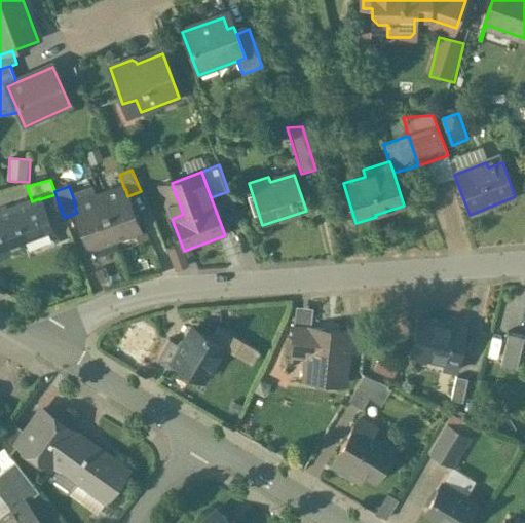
[(124,189),(100,197),(115,240),(140,231),(127,196),(125,189),(124,189)]
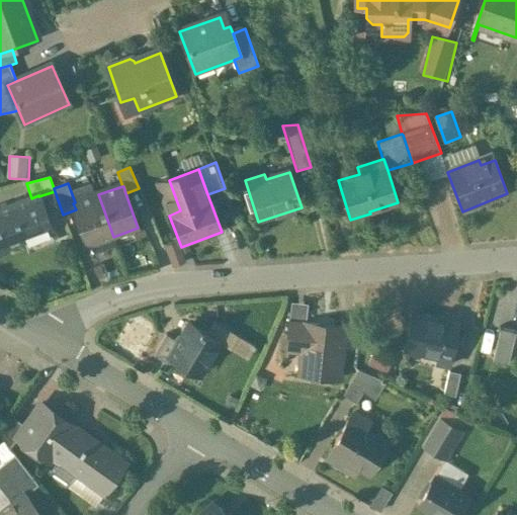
[(75,202),(73,203),(76,209),(88,245),(113,237),(98,194),(75,202)]
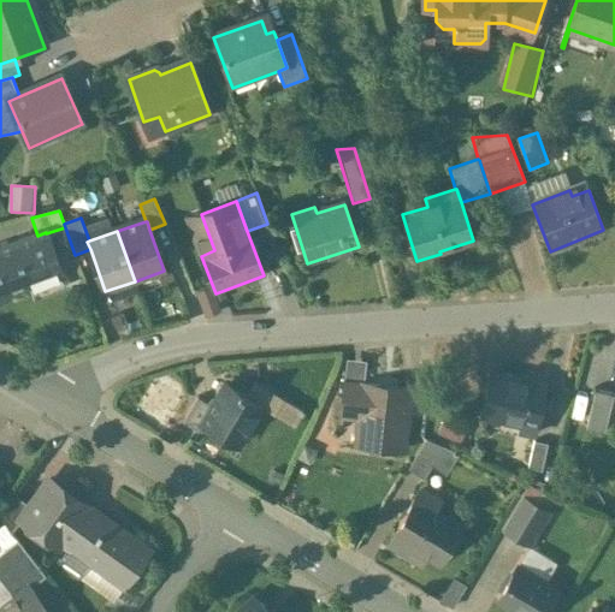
[(37,236),(0,249),(0,297),(30,286),(28,280),(59,268),(46,233),(46,232),(37,236)]
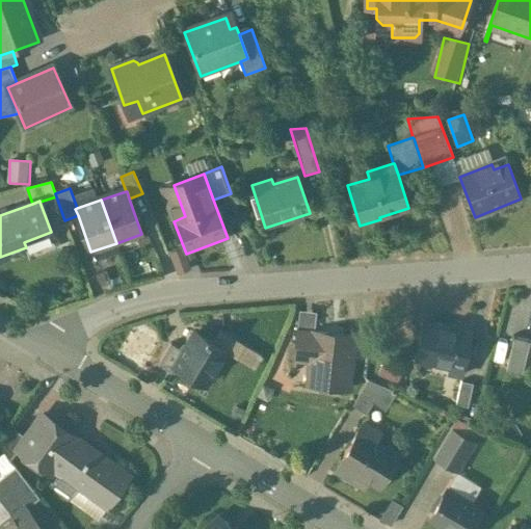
[(373,326),(361,324),(359,348),(370,349),(373,326)]
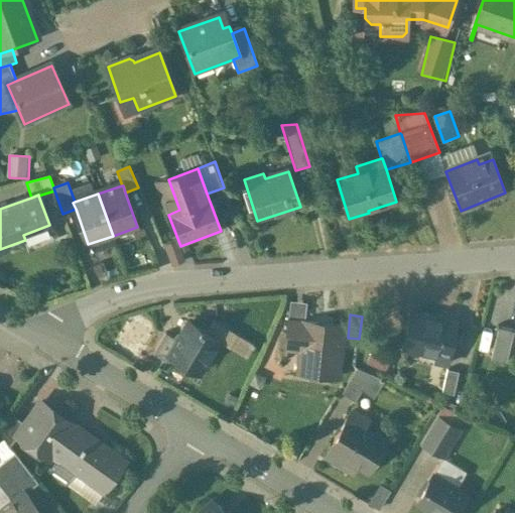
[(458,326),(410,314),(402,348),(436,356),(434,363),(448,366),(458,326)]
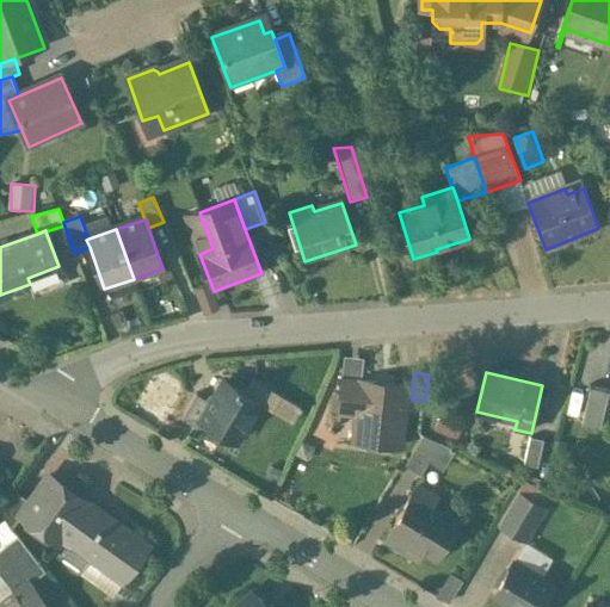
[(236,392),(223,384),(211,404),(210,406),(199,421),(202,422),(236,444),(259,406),(272,414),(283,398),(253,381),(245,395),(238,391),(236,392)]
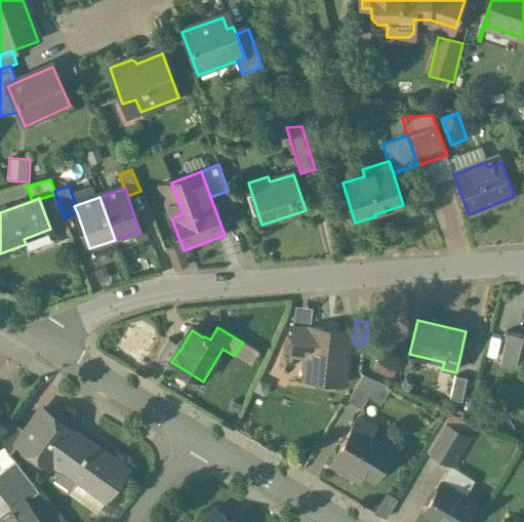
[(349,333),(310,329),(310,331),(293,329),(290,354),(307,355),(305,382),(344,386),(349,333)]
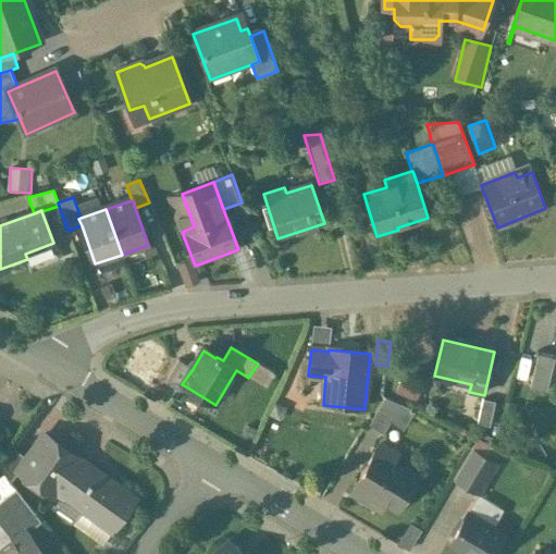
[(555,357),(539,354),(530,389),(547,392),(555,361),(555,357)]
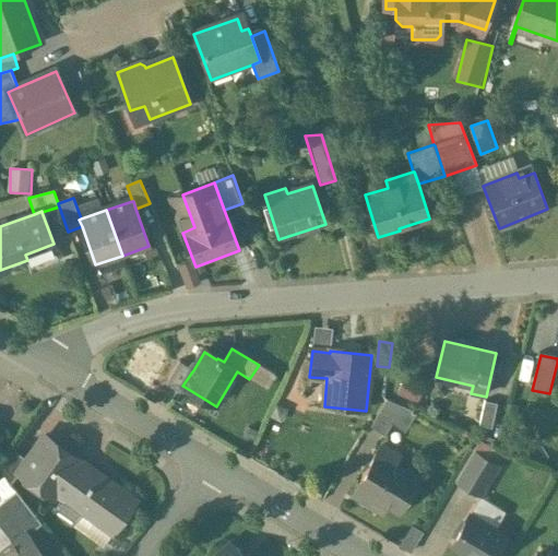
[(193,370),(179,363),(166,386),(180,393),(185,387),(182,386),(192,371),(193,370)]
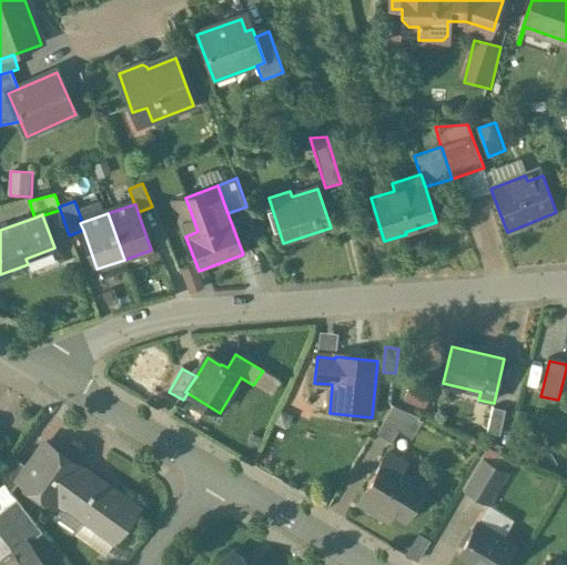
[(426,409),(432,391),(411,385),(406,402),(426,409)]
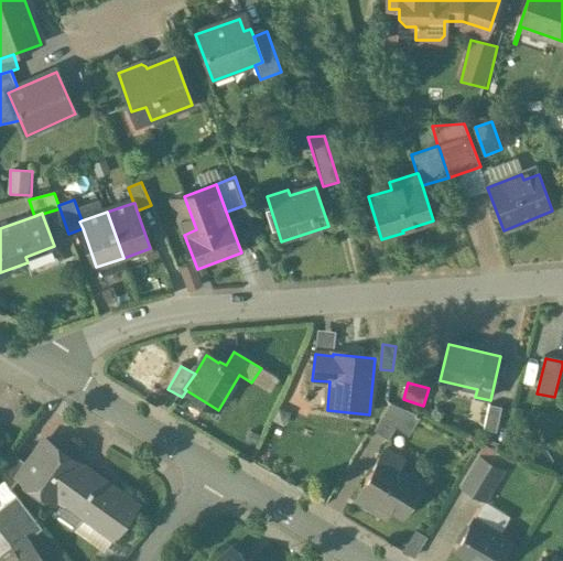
[(407,411),(391,405),(375,432),(389,441),(407,411)]
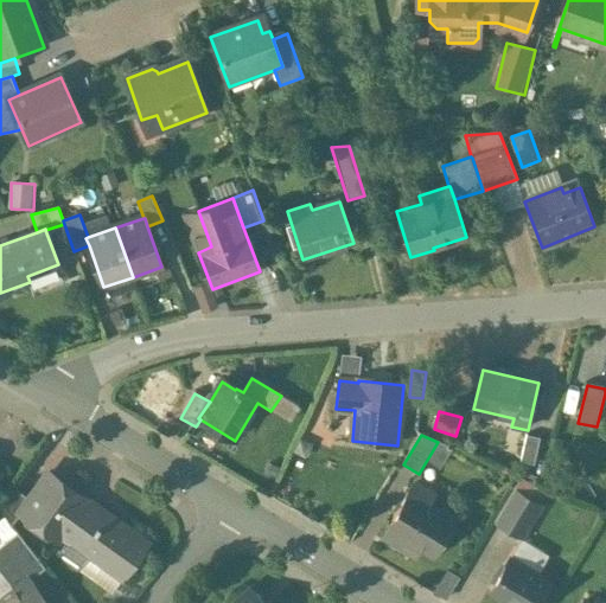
[(528,436),(523,461),(537,463),(543,438),(528,436)]
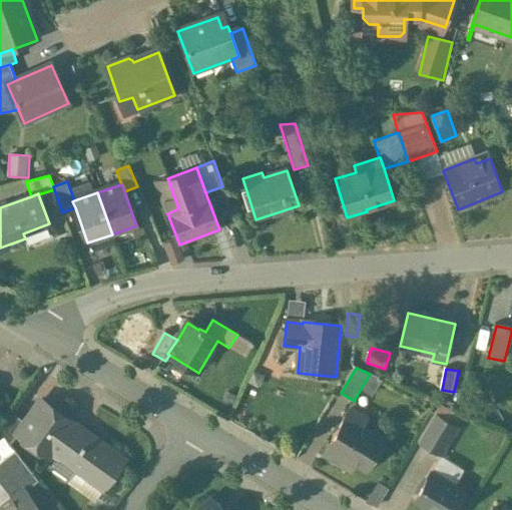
[(77,429),(40,402),(25,423),(17,434),(18,435),(49,457),(50,455),(56,459),(55,460),(56,460),(77,429)]
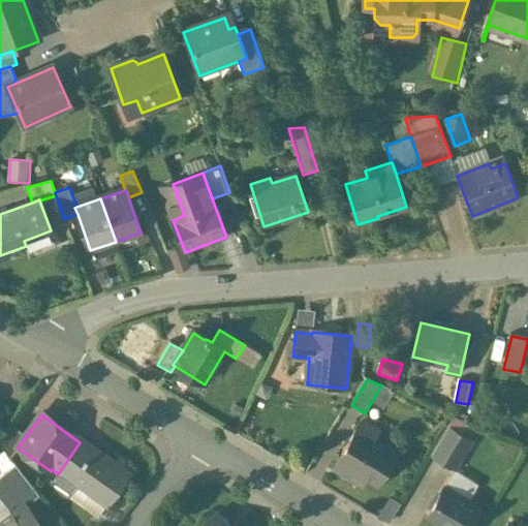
[(377,432),(363,423),(358,431),(358,430),(338,462),(338,463),(334,469),(361,486),(366,478),(376,485),(395,454),(372,440),(377,432)]
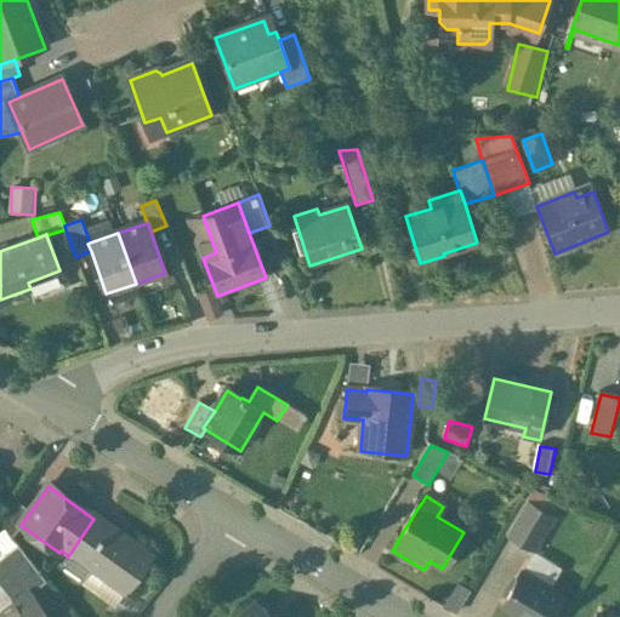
[(15,500),(0,519),(0,523),(12,540),(22,526),(21,525),(30,512),(15,500)]
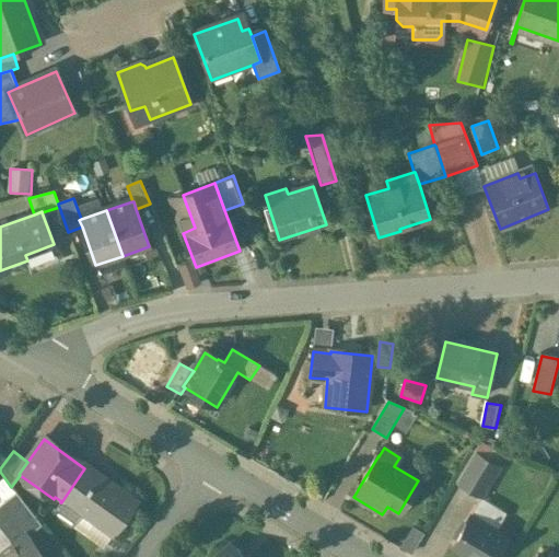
[(499,468),(474,453),(456,483),(481,498),(499,468)]
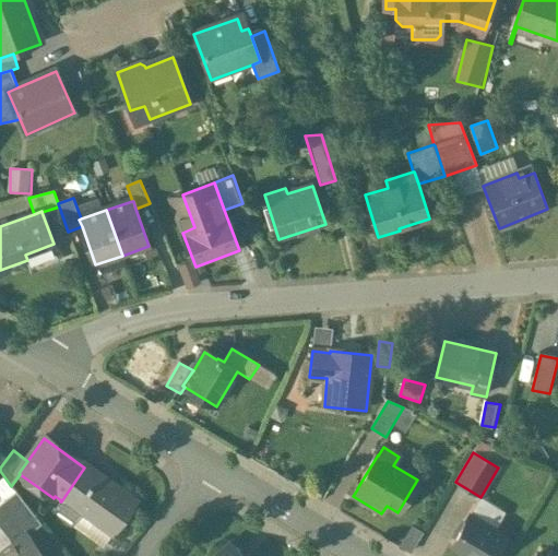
[(115,488),(85,466),(84,468),(61,501),(62,503),(66,498),(84,511),(83,513),(114,534),(138,500),(117,486),(115,488)]
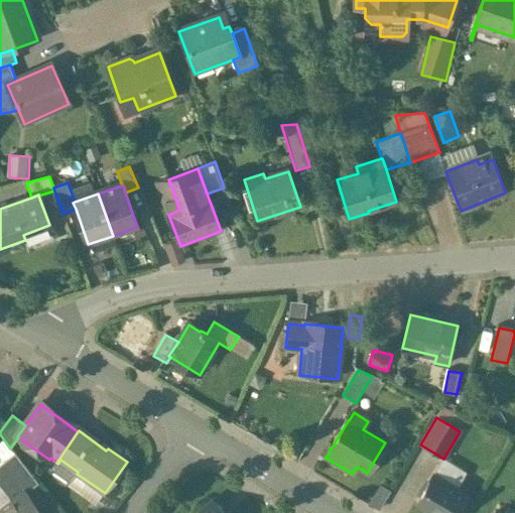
[(15,455),(0,466),(0,487),(11,502),(24,492),(26,494),(38,485),(15,455)]
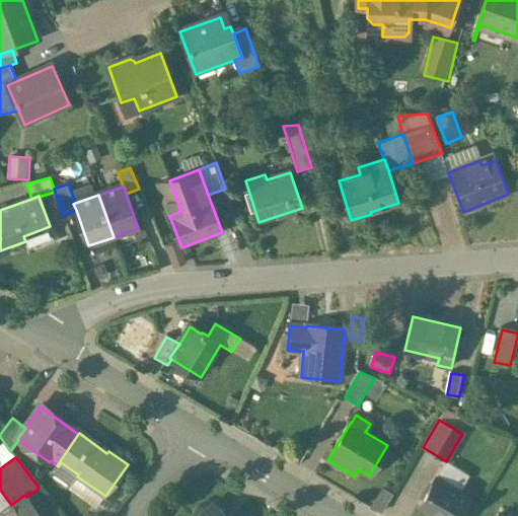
[(78,474),(61,462),(58,466),(57,465),(52,472),(53,477),(66,487),(71,486),(76,478),(77,476),(78,474)]
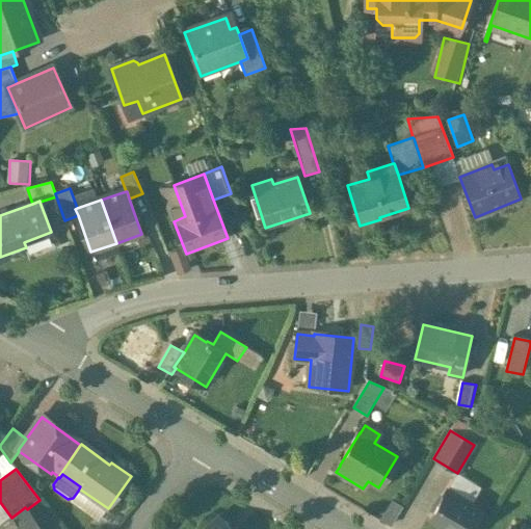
[(472,528),(482,513),(446,492),(429,519),(446,528),(472,528)]
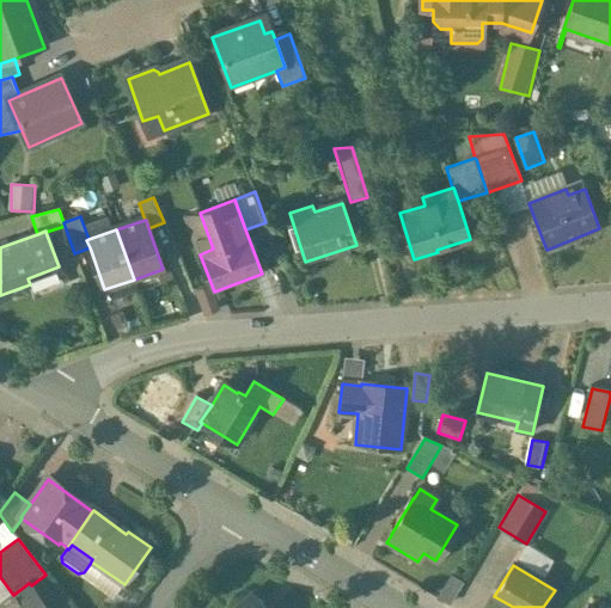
[(13,595),(0,605),(0,607),(48,607),(31,585),(29,583),(13,595)]
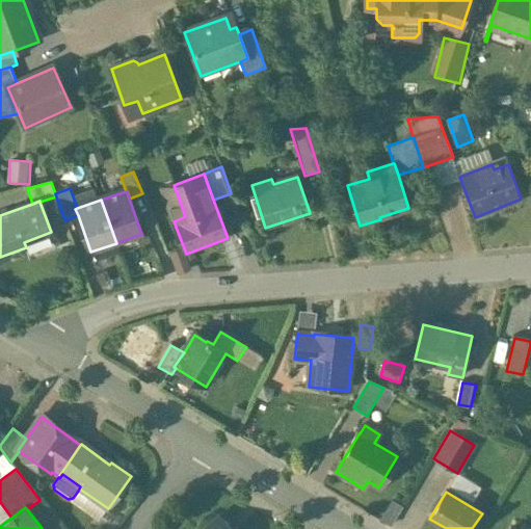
[(231,528),(219,518),(208,528),(231,528)]
